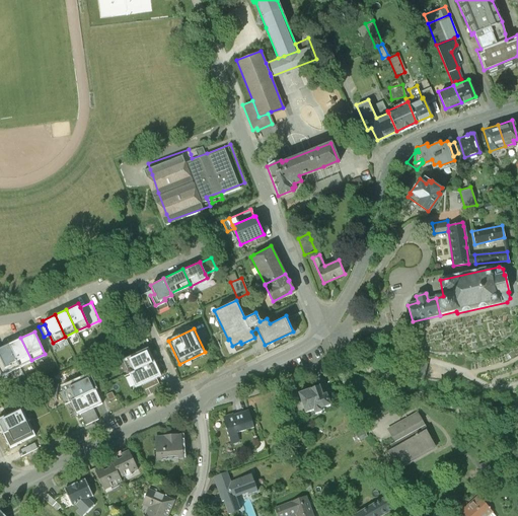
[(31,360),(20,338),(8,344),(19,366),(31,360)]
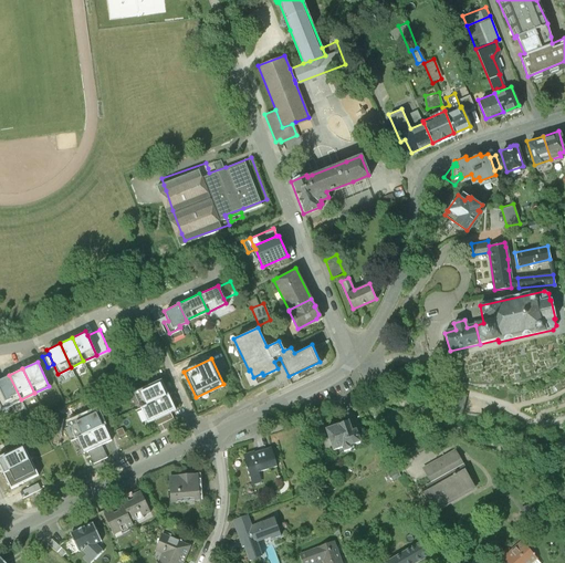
[(21,399),(9,375),(0,379),(0,406),(1,408),(21,399)]
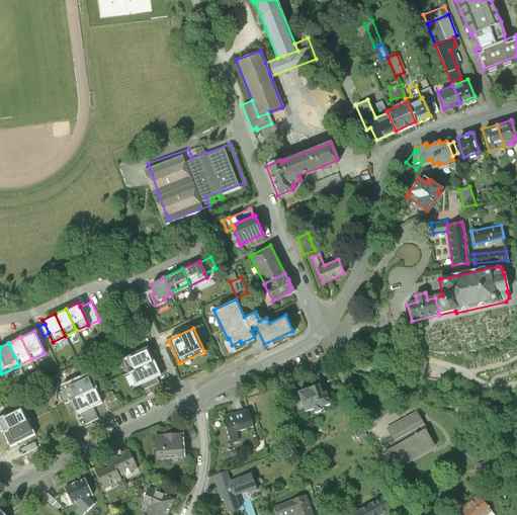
[(121,357),(127,371),(154,359),(147,346),(121,357)]
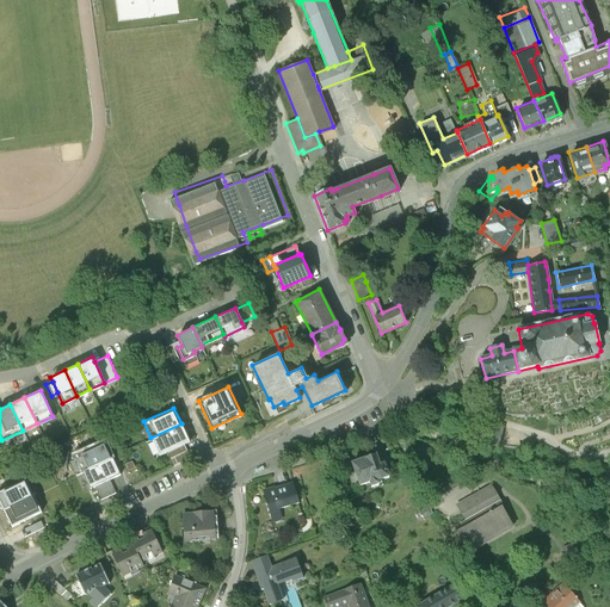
[(189,440),(182,423),(151,438),(158,454),(166,451),(183,443),(189,440)]
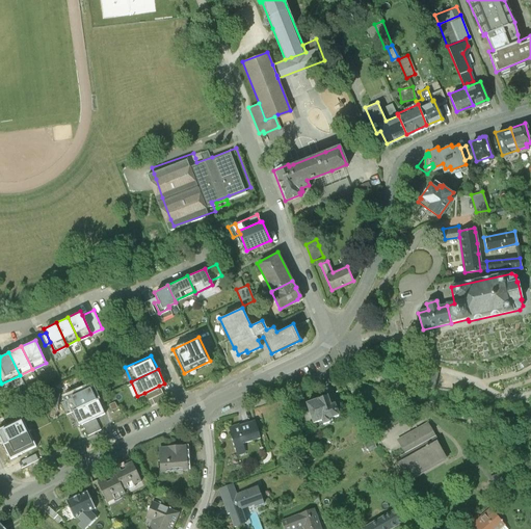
[(437,372),(425,370),(423,386),(434,388),(437,372)]
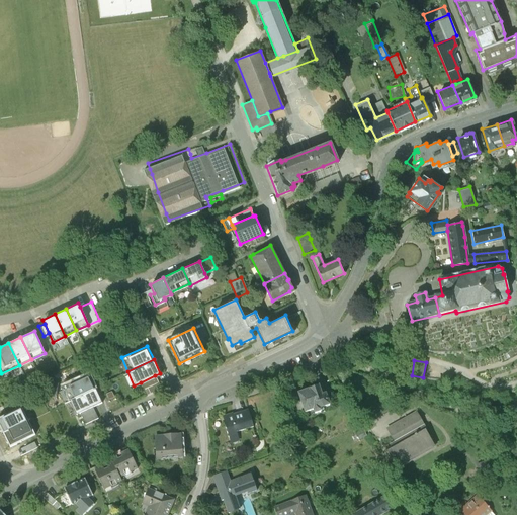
[(69,400),(95,388),(88,373),(63,385),(69,400)]
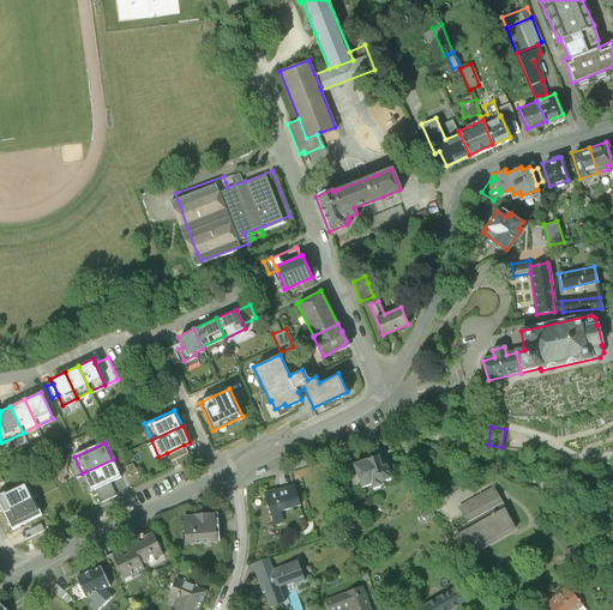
[(184,445),(167,453),(170,459),(168,460),(172,466),(191,458),(184,445)]
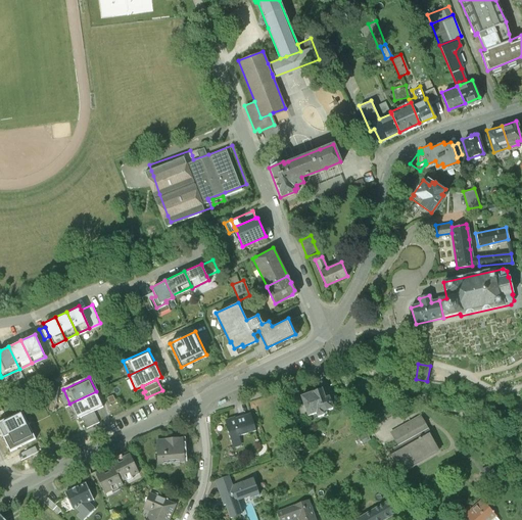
[(321,388),(300,395),(302,402),(306,413),(306,415),(316,412),(317,417),(326,413),(325,410),(332,408),(328,396),(324,397),(321,388)]
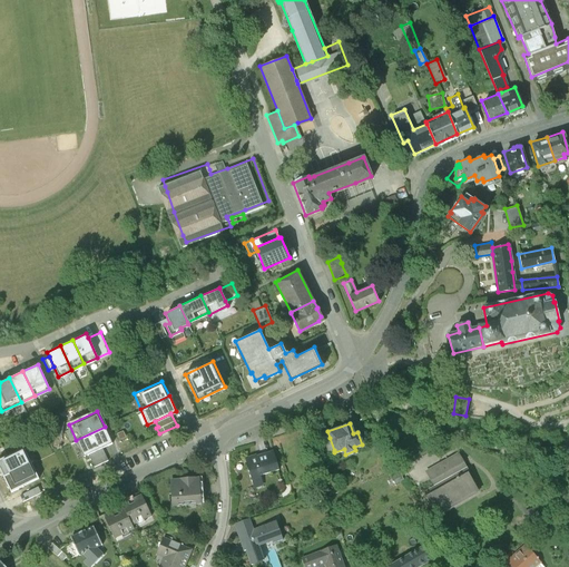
[(111,441),(105,427),(76,440),(84,455),(87,452),(101,447),(111,441)]
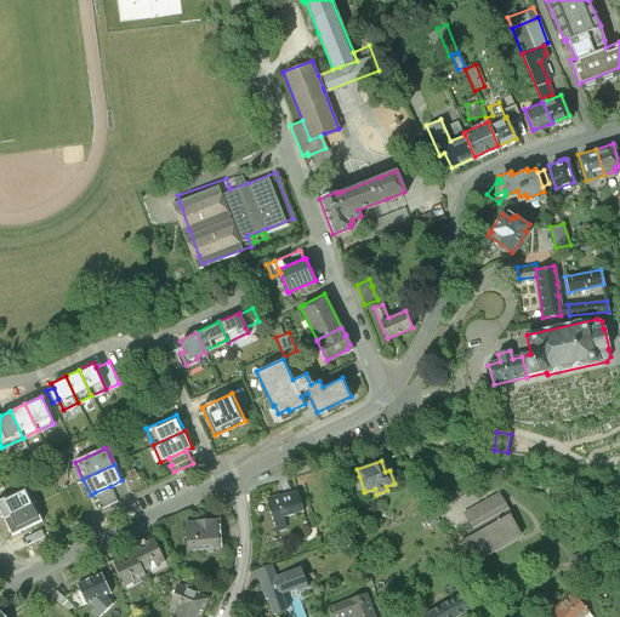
[(359,476),(352,480),(357,492),(364,490),(359,476)]
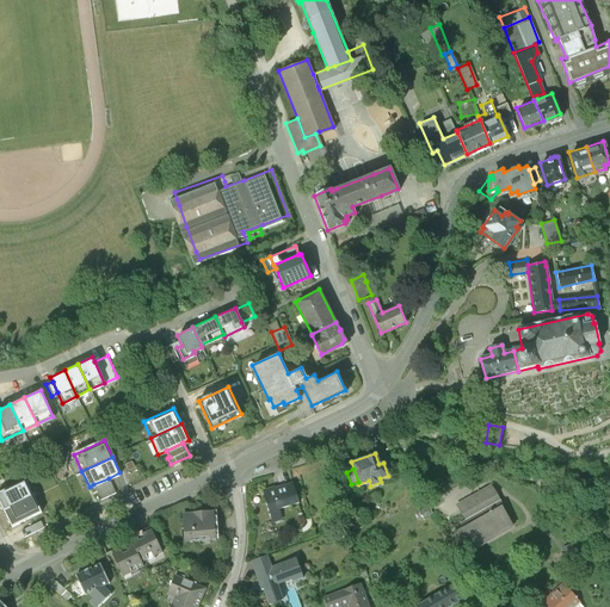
[(25,478),(0,490),(0,503),(2,509),(34,494),(25,478)]
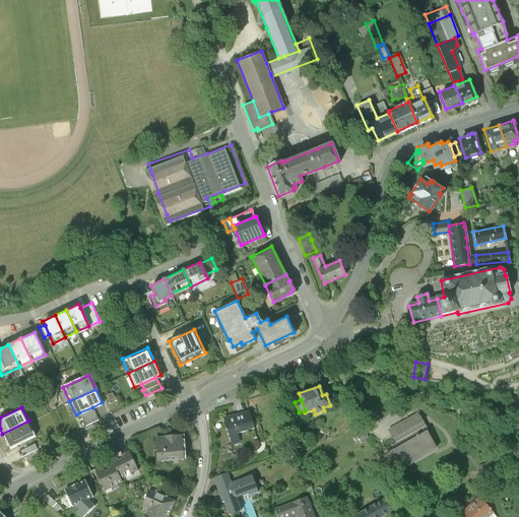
[(92,407),(79,412),(85,424),(98,418),(92,407)]
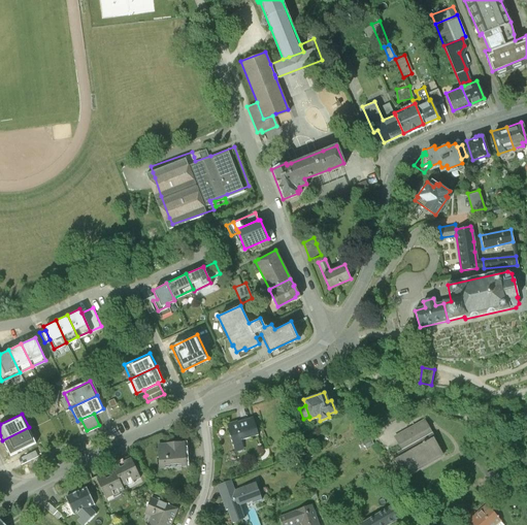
[(232,422),(232,421),(226,422),(235,450),(242,448),(240,441),(240,436),(250,433),(251,434),(258,431),(252,415),(232,422)]
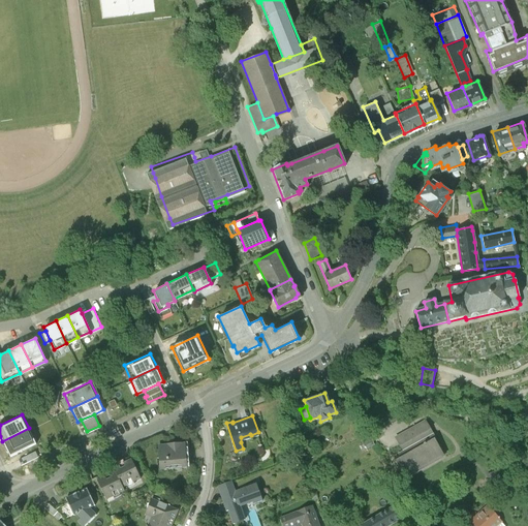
[(396,461),(404,476),(442,455),(433,439),(428,442),(422,431),(428,427),(424,420),(395,437),(402,451),(398,453),(401,458),(396,461)]
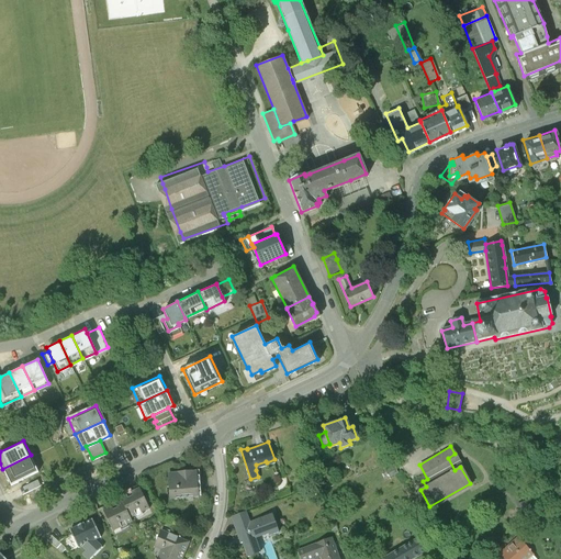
[(31,455),(2,469),(10,483),(37,470),(31,455)]
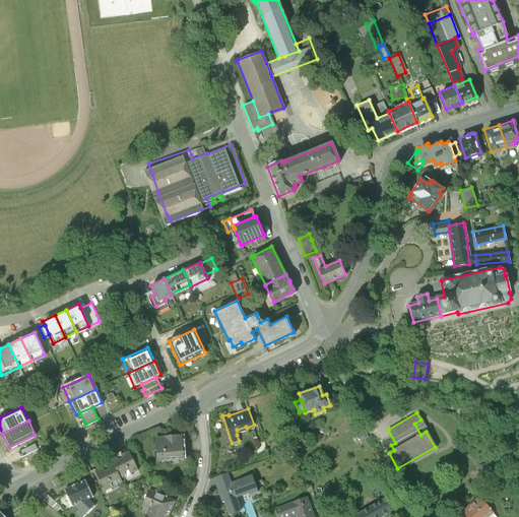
[(367,436),(364,431),(357,434),(360,440),(367,436)]
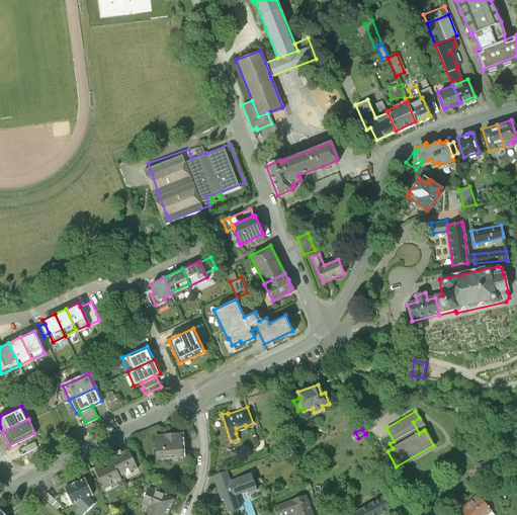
[(180,432),(154,434),(156,457),(182,455),(180,432)]
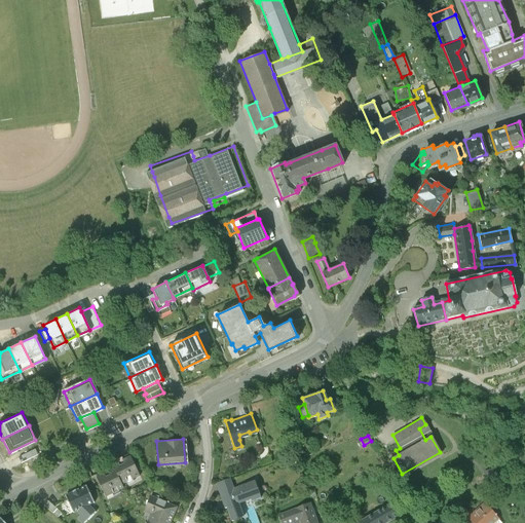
[(111,462),(114,468),(121,482),(139,474),(129,454),(111,462)]
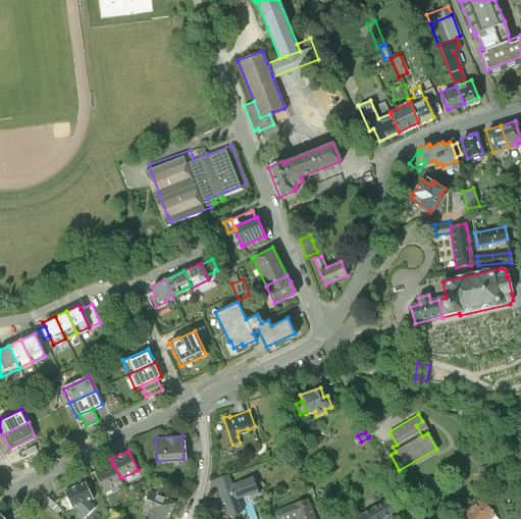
[(113,464),(95,473),(104,491),(121,483),(120,478),(113,464)]
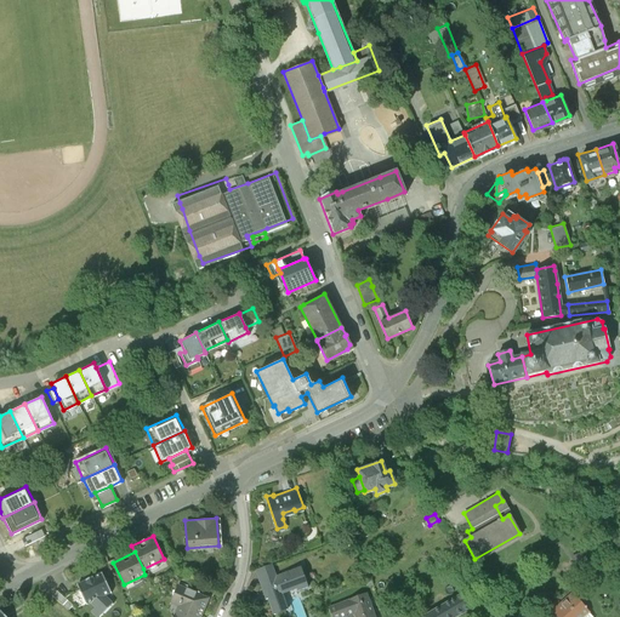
[(580,552),(572,556),(579,569),(587,564),(580,552)]
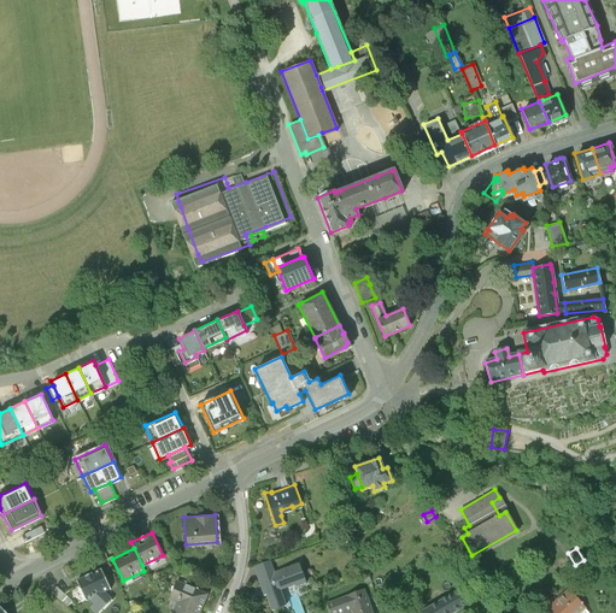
[(269,559),(253,565),(268,607),(283,601),(279,587),(294,582),(295,585),(305,582),(298,561),(273,570),(269,559)]
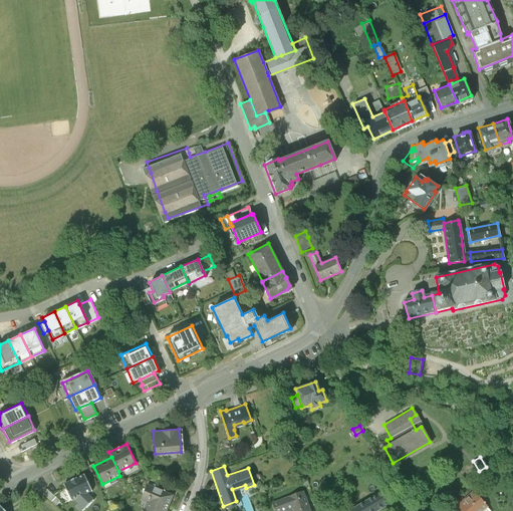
[(84,473),(63,482),(71,499),(74,497),(78,501),(75,505),(81,510),(93,497),(87,491),(91,489),(84,473)]
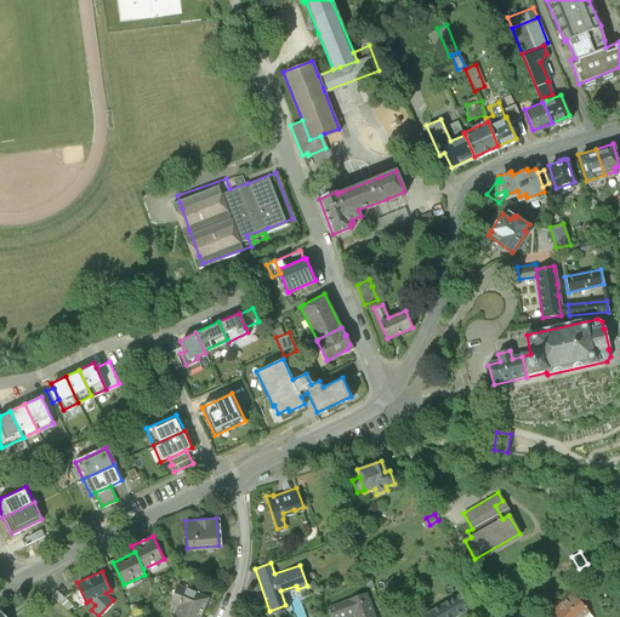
[(177,604),(171,616),(198,616),(208,595),(177,583),(170,600),(177,604)]
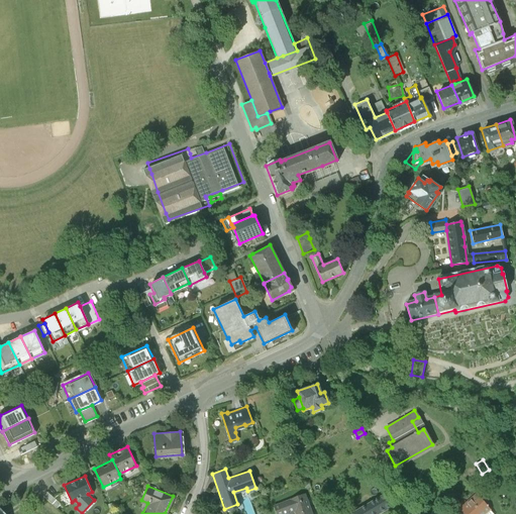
[(46,490),(43,494),(57,506),(61,502),(46,490)]
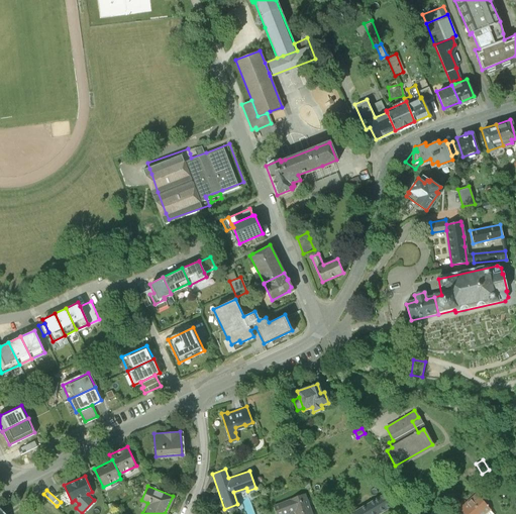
[(312,513),(305,493),(273,505),(276,513),(294,513),(296,513),(295,513),(312,513)]
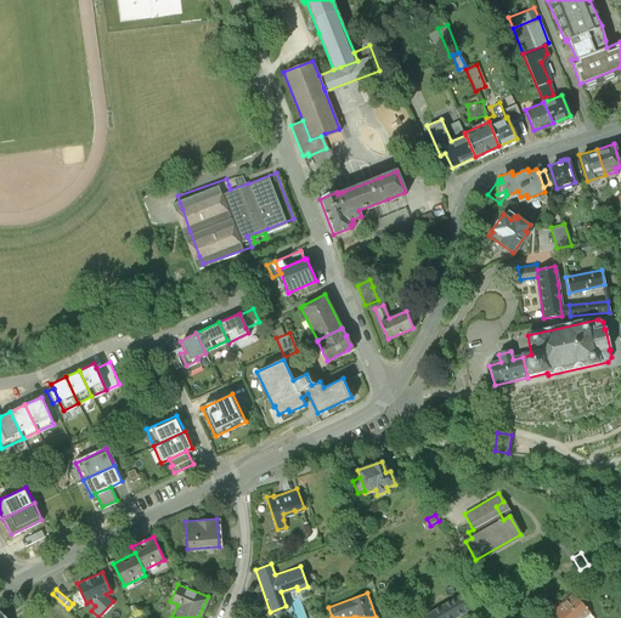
[(572,593),(552,611),(557,617),(593,617),(594,617),(590,612),(572,593)]
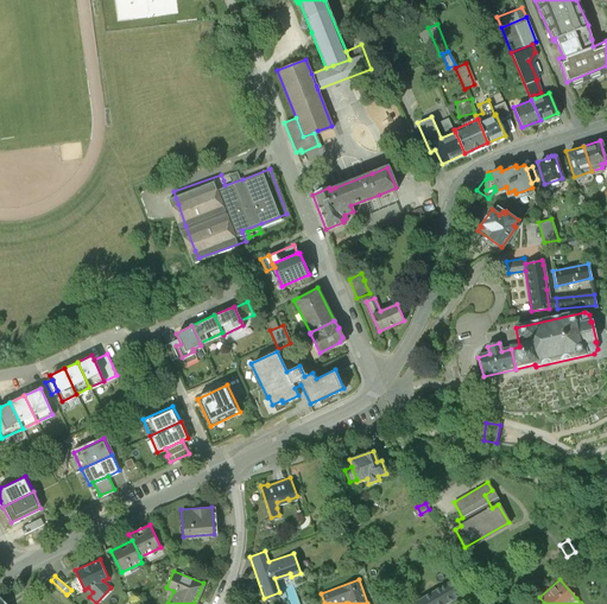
[(453,582),(413,603),(441,603),(460,593),(453,582)]
